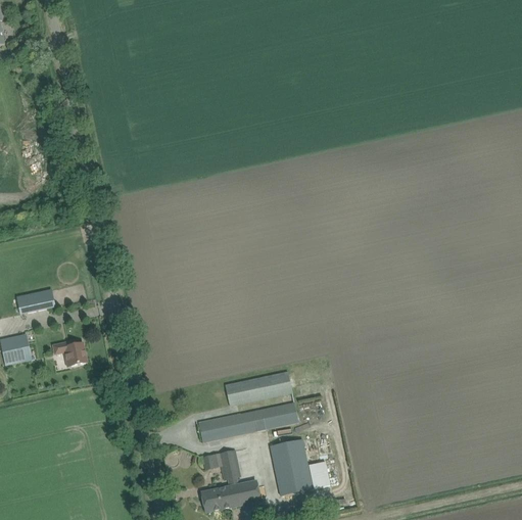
[(50,289),(17,296),(20,313),(45,306),(54,304),(50,289)]
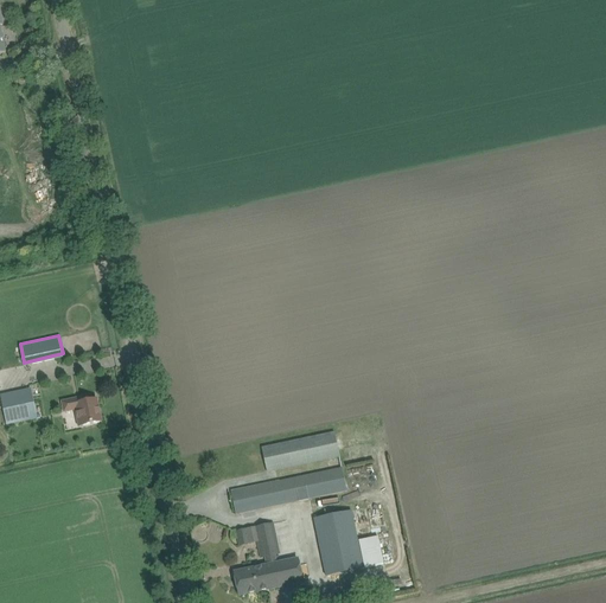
[(36,415),(29,386),(29,385),(0,391),(6,422),(36,415)]
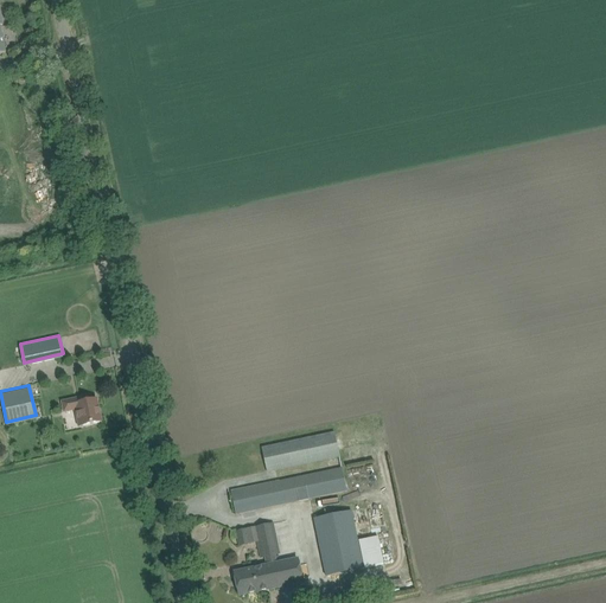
[(71,396),(61,398),(63,410),(74,408),(77,408),(81,423),(87,422),(100,418),(95,396),(90,397),(89,392),(85,393),(71,396)]
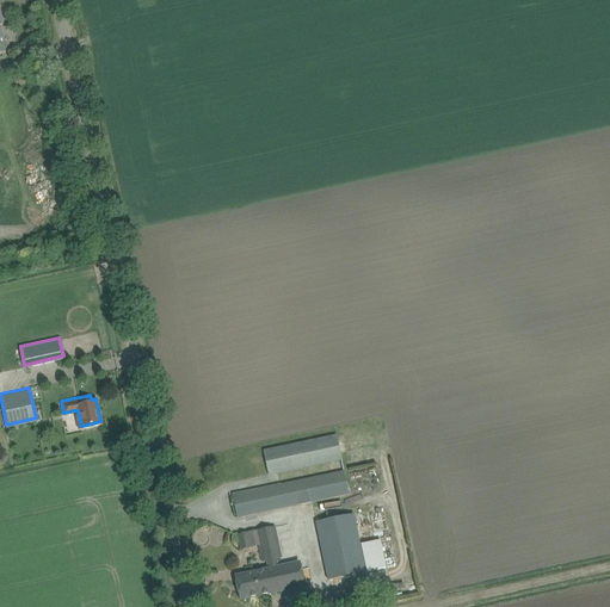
[(267,474),(342,457),(336,432),(263,447),(267,474)]
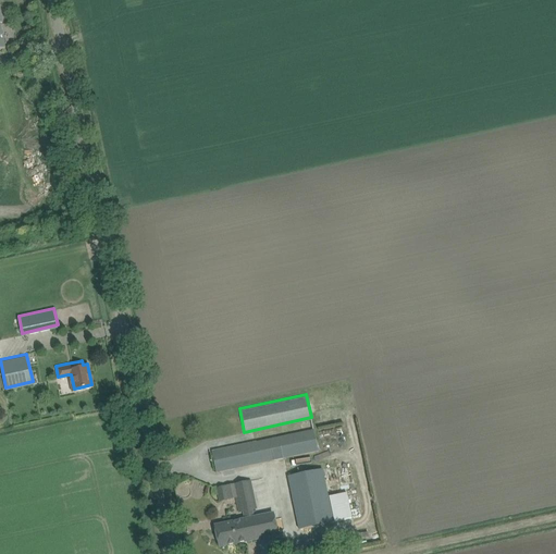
[(318,450),(313,427),(210,447),(214,470),(318,450)]
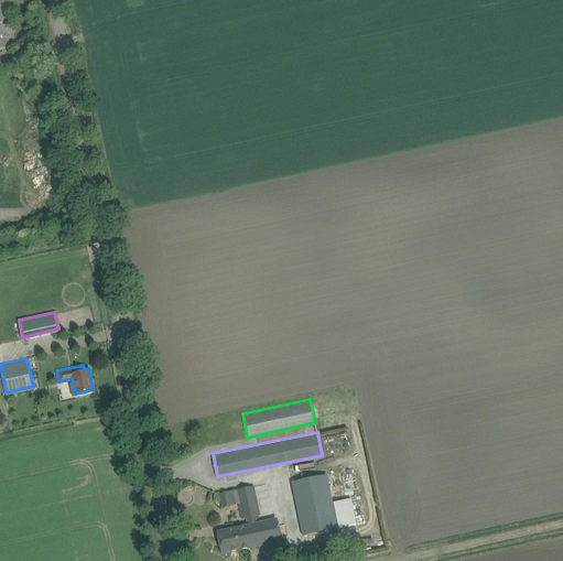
[(325,472),(291,481),(302,533),(337,526),(325,472)]
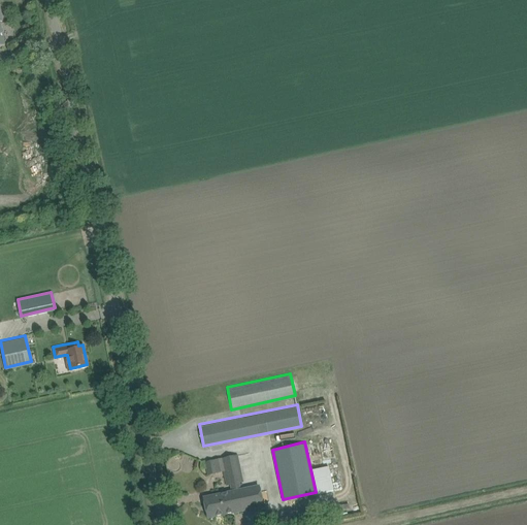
[(236,453),(221,457),(224,469),(226,483),(230,482),(232,490),(203,496),(207,516),(262,503),(259,485),(239,489),(238,481),(242,480),(236,453)]
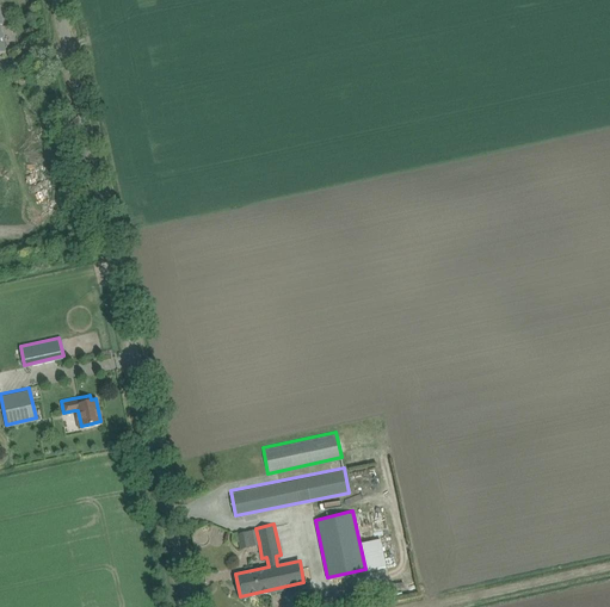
[(250,545),(247,530),(236,532),(240,547),(250,545)]
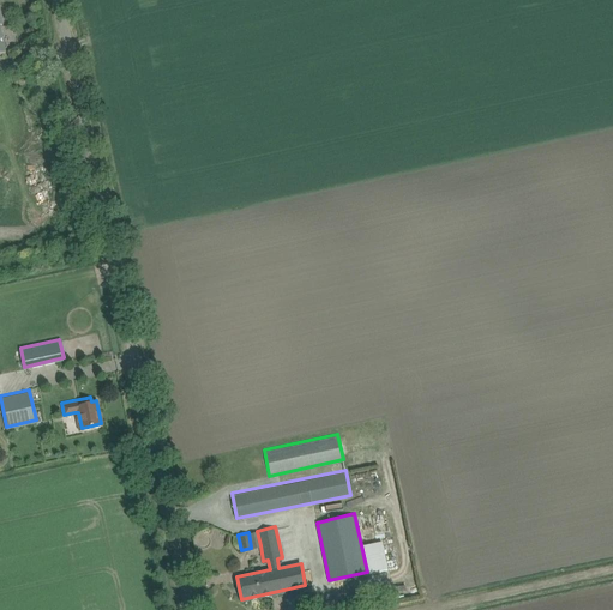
[(362,544),(368,572),(388,567),(382,539),(362,544)]
